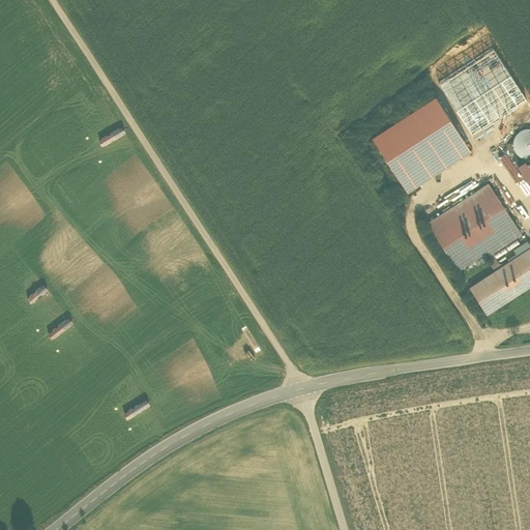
[(437,82),(473,136),(527,100),(492,47),(437,82)]
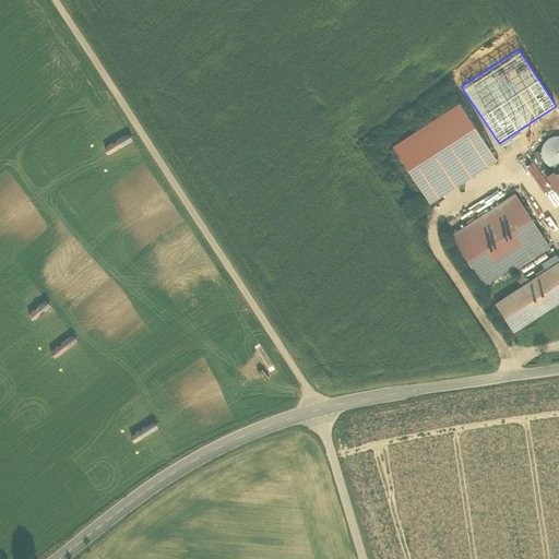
[(392,145),(423,192),(489,149),(459,103),(392,145)]
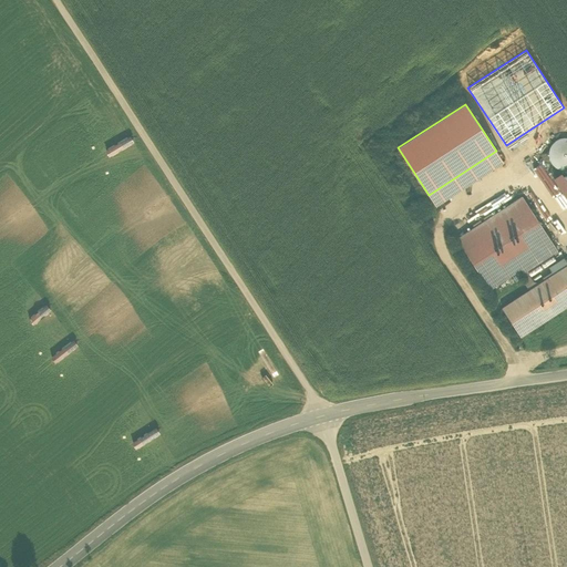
[(566,122),(566,112),(564,107),(506,145),(513,157),(566,122)]
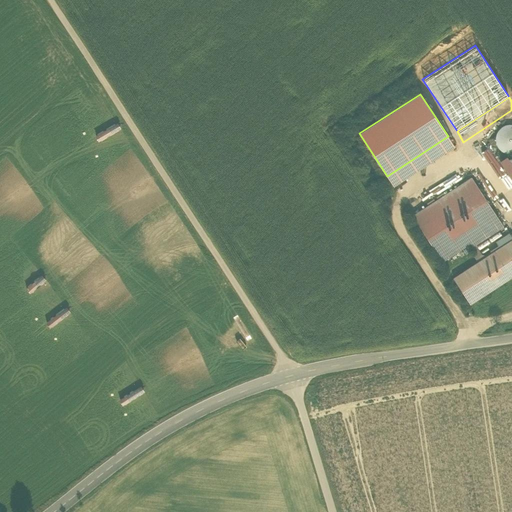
[(511,153),(511,124),(505,125),(500,129),(496,134),(495,140),(497,146),(501,151),(507,153),(511,153)]
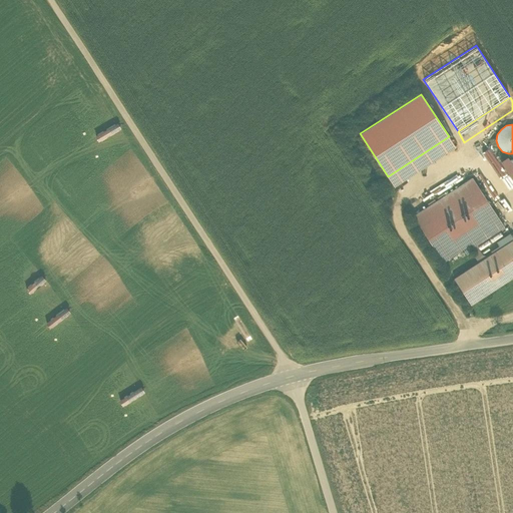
[(449,136),(388,176),(395,186),(456,147),(449,136)]
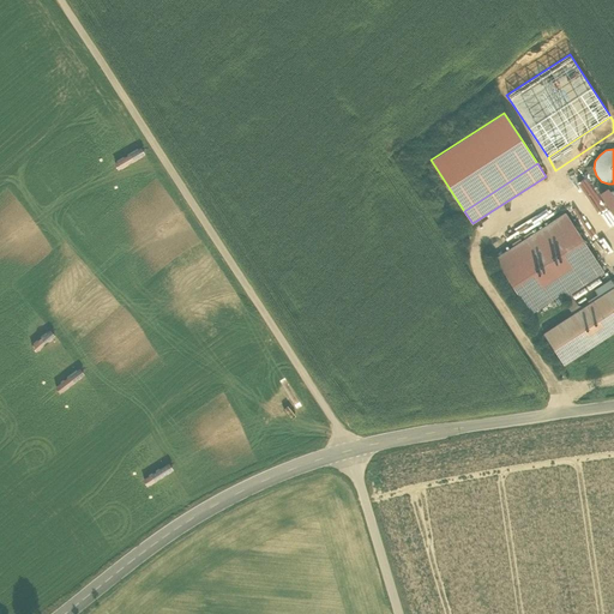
[(601,197),(613,216),(613,197),(609,191),(601,197)]
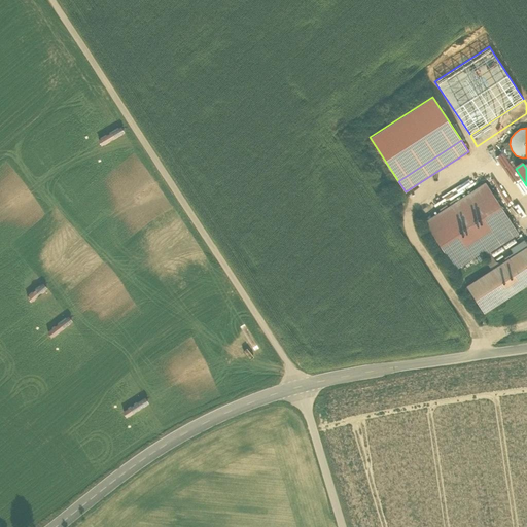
[(424,222),(455,269),(484,250),(516,230),(485,183),(424,222)]
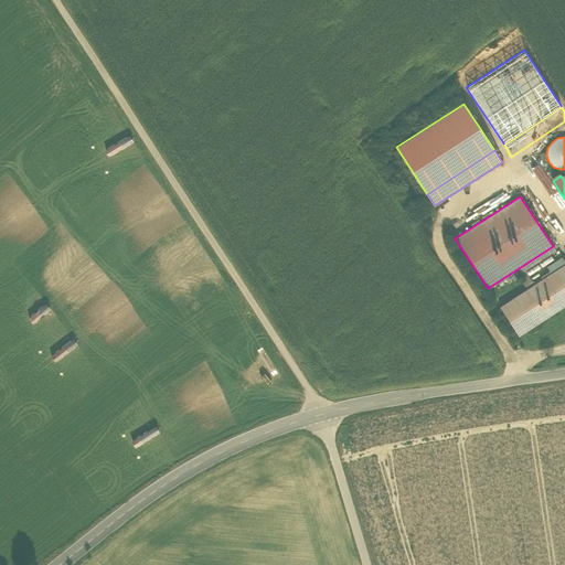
[(553,246),(519,268),(521,273),(555,249),(553,246)]
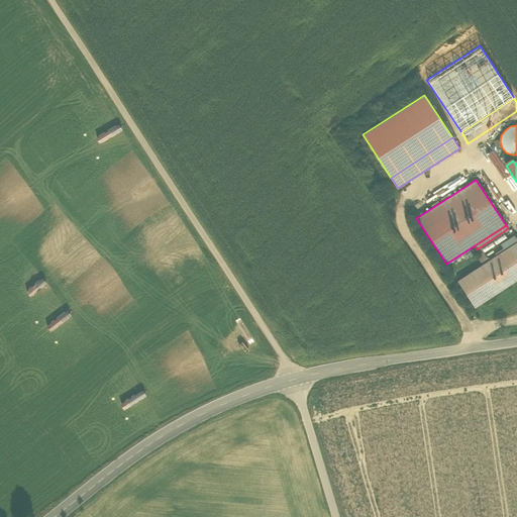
[(500,244),(503,248),(505,250),(516,242),(516,239),(514,235),(500,244)]
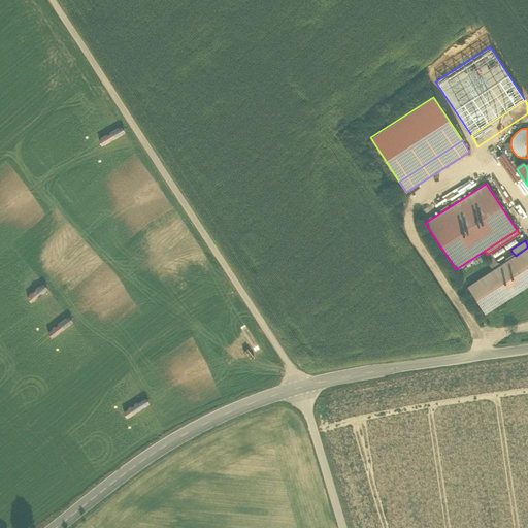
[(527,248),(516,256),(506,262),(467,287),(484,312),(527,284),(527,248)]
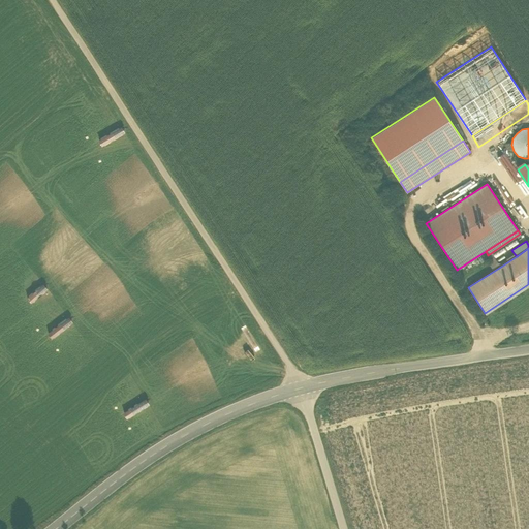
[(507,262),(517,256),(515,254),(506,259),(507,262)]
